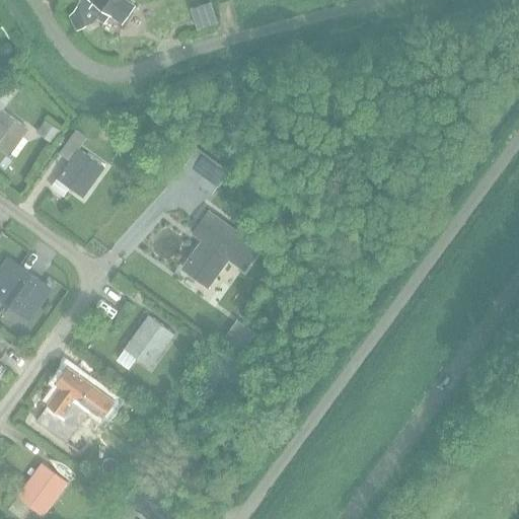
[(97,17),(100,20),(107,11),(119,19),(131,2),(127,0),(76,0),(67,13),(76,29),(97,17)]
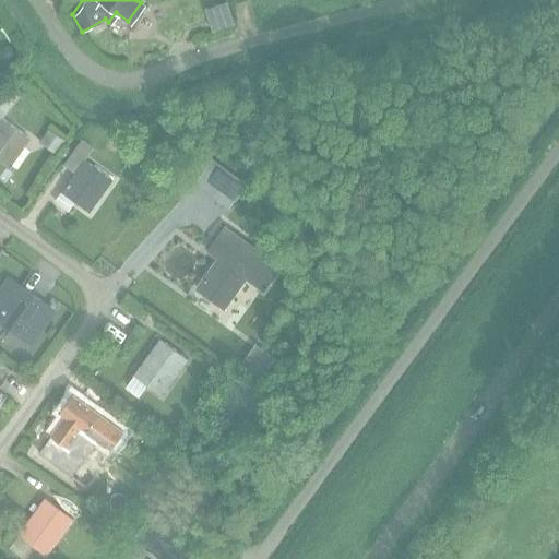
[(227,2),(205,7),(205,8),(202,9),(203,13),(206,13),(209,20),(229,13),(227,2)]
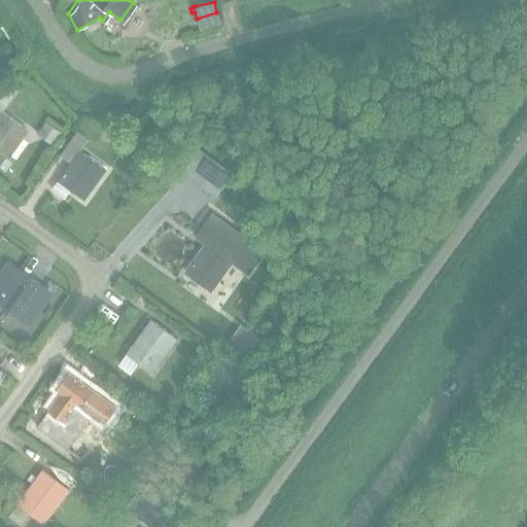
[(2,43),(0,47),(3,53),(7,54),(11,51),(13,47),(11,42),(7,41),(2,43)]
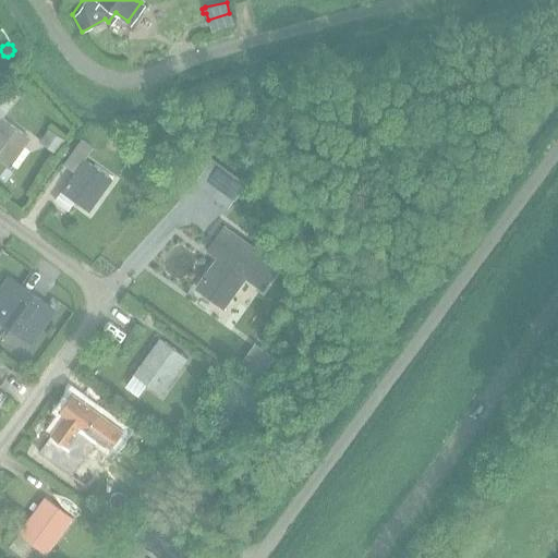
[(3,118),(0,121),(0,157),(10,165),(31,137),(3,118)]
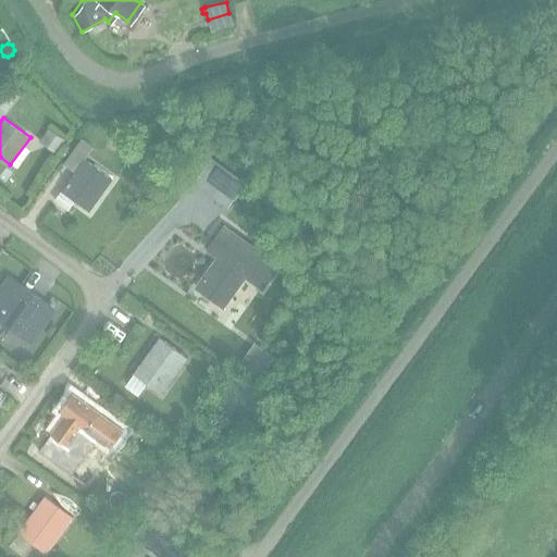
[(38,141),(56,153),(65,139),(48,127),(38,141)]
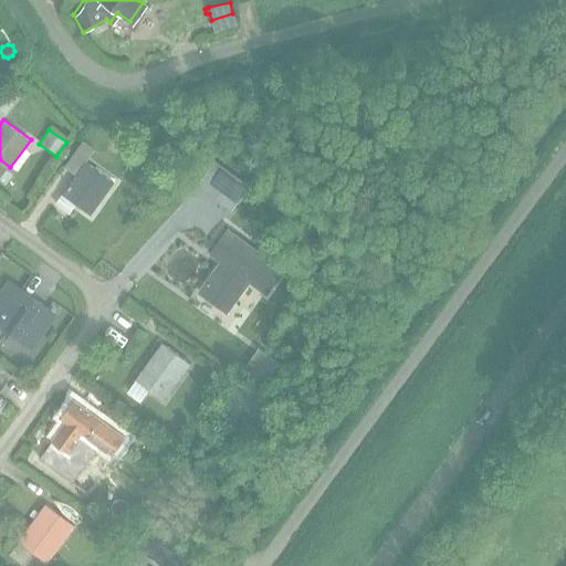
[(86,161),(63,194),(91,213),(114,181),(86,161)]
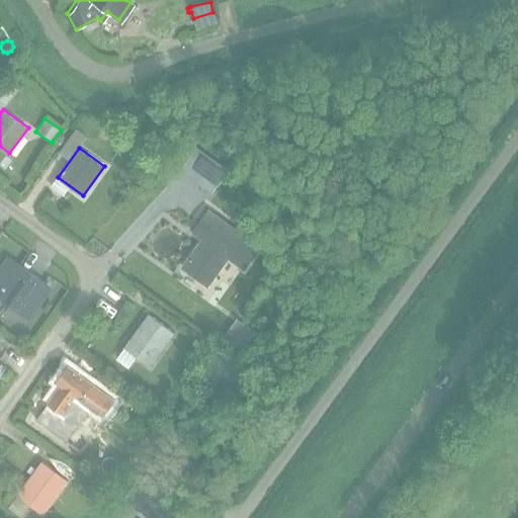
[(218,163),(200,187),(210,194),(229,170),(218,163)]
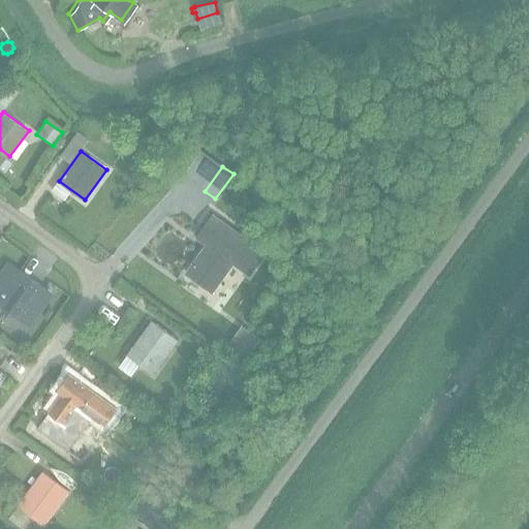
[(213,291),(234,262),(249,274),(266,252),(213,215),(197,237),(208,244),(186,273),(213,291)]
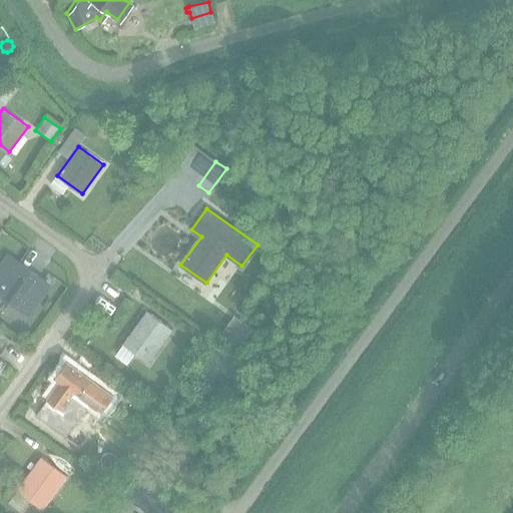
[(0,249),(10,248),(9,239),(0,240),(0,249)]
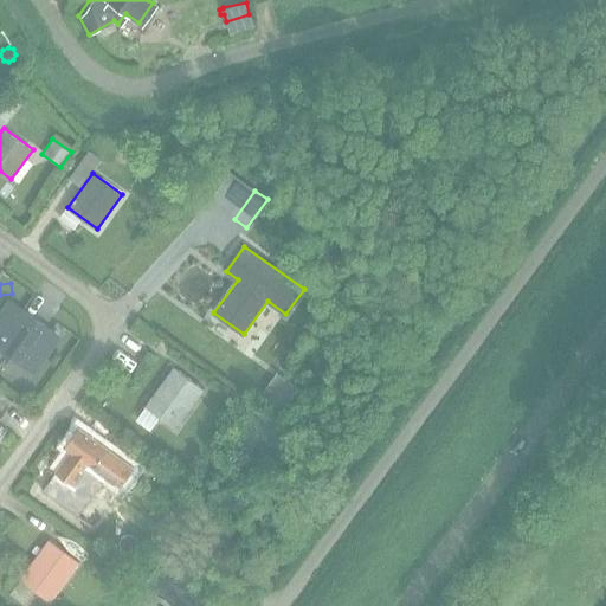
[(23,311),(0,341),(0,347),(26,367),(52,333),(23,311)]
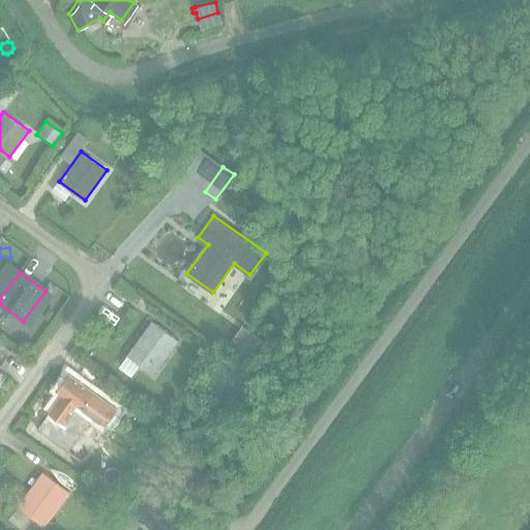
[(152,321),(127,355),(153,374),(178,340),(152,321)]
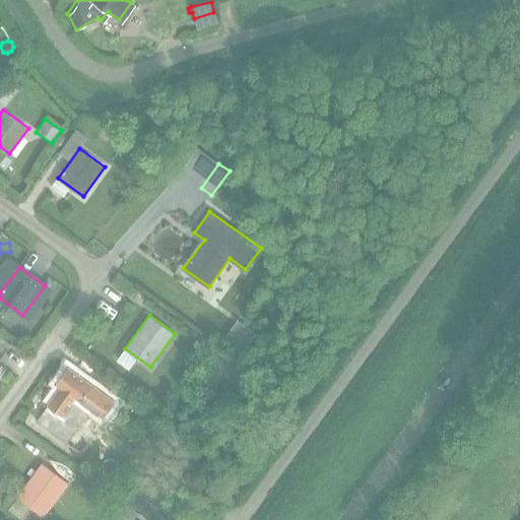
[(68,367),(57,383),(61,386),(48,404),(63,415),(76,397),(80,401),(102,415),(114,400),(68,367)]
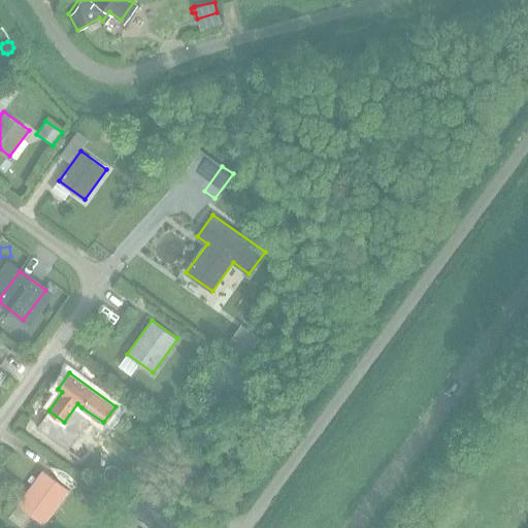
[(30,515),(43,524),(68,489),(42,470),(18,505),(8,517),(22,526),(30,515)]
